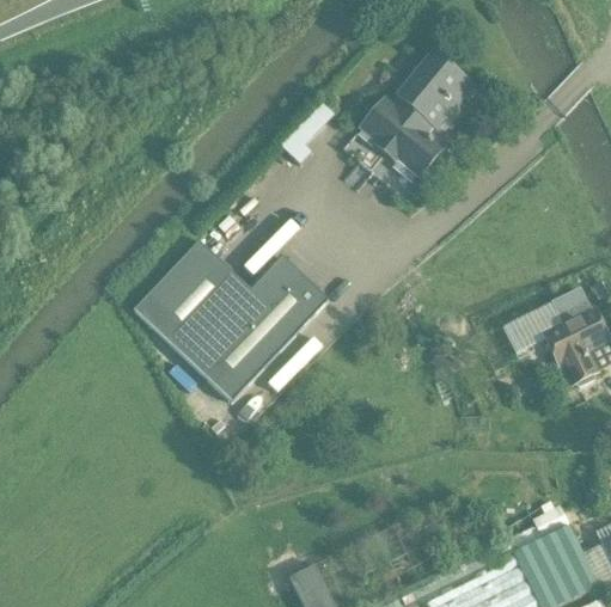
[(396,96),(399,98),(393,105),(384,98),(360,127),(361,128),(367,120),(383,133),(374,142),(385,152),(388,148),(395,154),(392,158),(393,159),(396,155),(420,175),(443,147),(423,130),(448,100),(453,104),(469,84),(451,69),(448,73),(428,57),(396,96)]
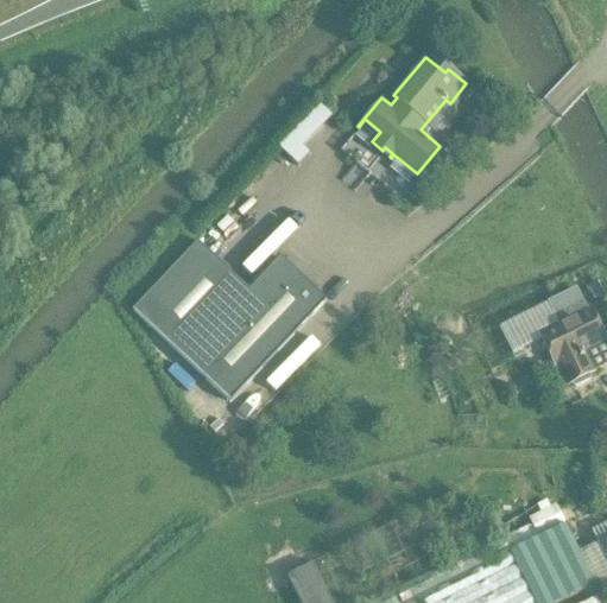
[(247,289),(197,241),(196,239),(131,308),(228,399),(324,298),(279,255),(247,289)]
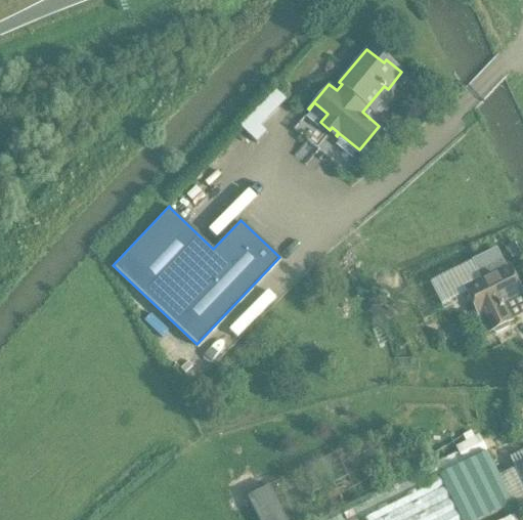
[(494,247),(472,258),(429,279),(440,300),(465,288),(477,311),(479,310),(487,329),(491,327),(494,330),(507,323),(507,319),(510,317),(500,300),(520,290),(507,263),(502,266),(499,260),(500,259),(494,247)]
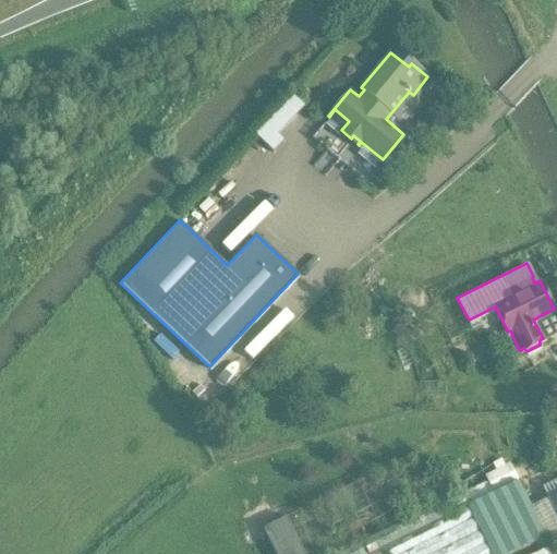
[(491,553),(467,504),(460,491),(446,498),(416,444),(263,526),(276,553),(491,553)]
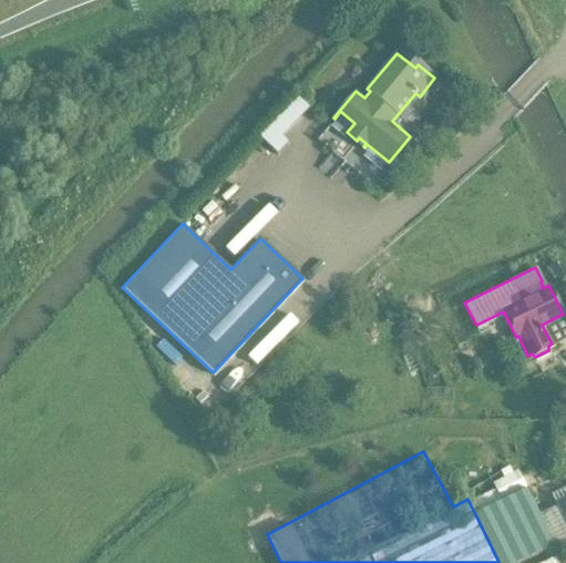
[(525,487),(474,512),(498,562),(514,562),(554,544),(525,487)]
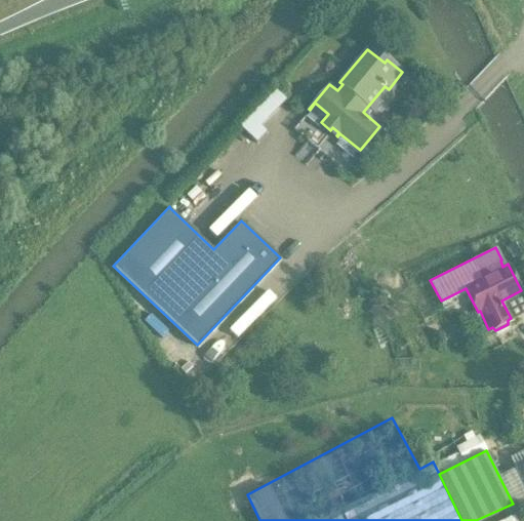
[(515,466),(500,473),(515,506),(523,502),(523,457),(514,463),(515,466)]
